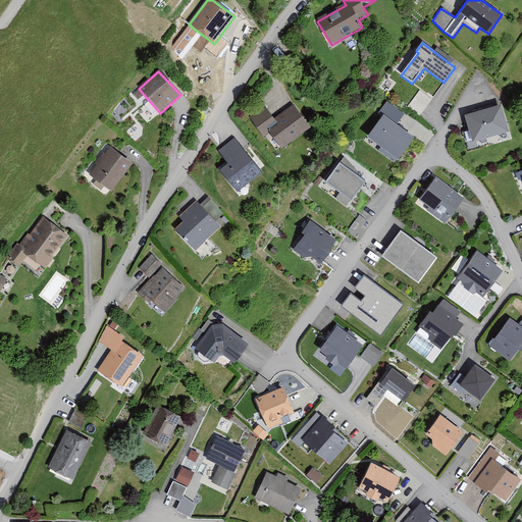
[(379,112),(383,115),(367,138),(397,160),(414,138),(396,124),(402,116),(385,104),(379,112)]
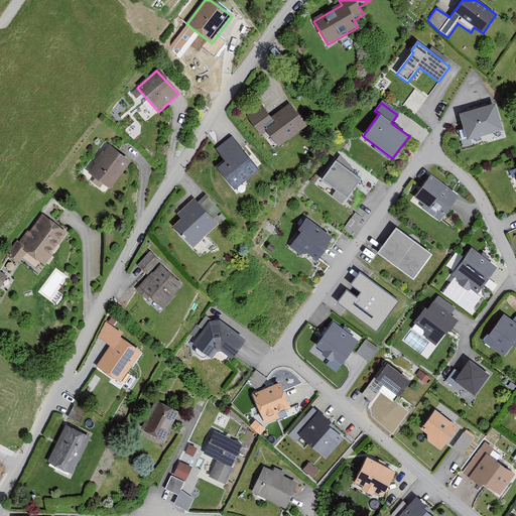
[(268,118),(260,107),(245,117),(259,137),(266,132),(277,147),(305,128),(288,104),(268,118)]
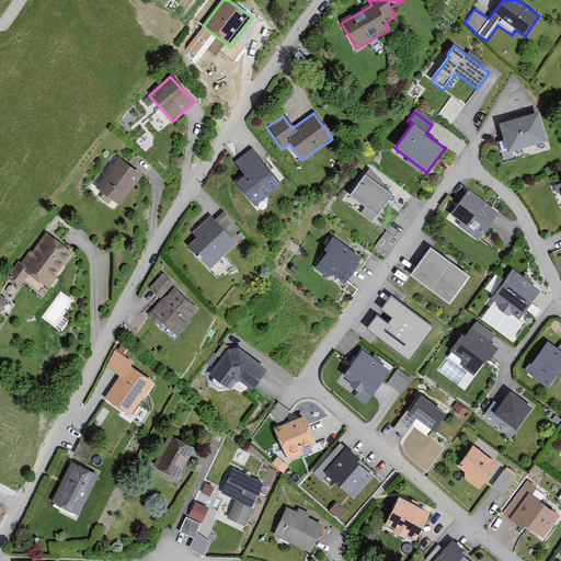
[(548,141),(539,113),(499,124),(507,153),(548,141)]
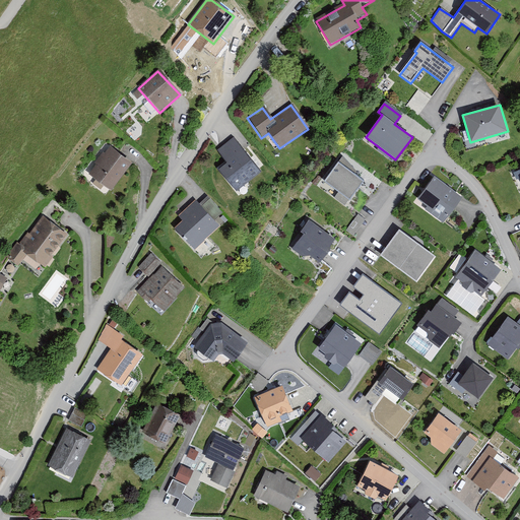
[(259,173),(233,139),(217,151),(226,164),(218,170),(236,191),(259,173)]
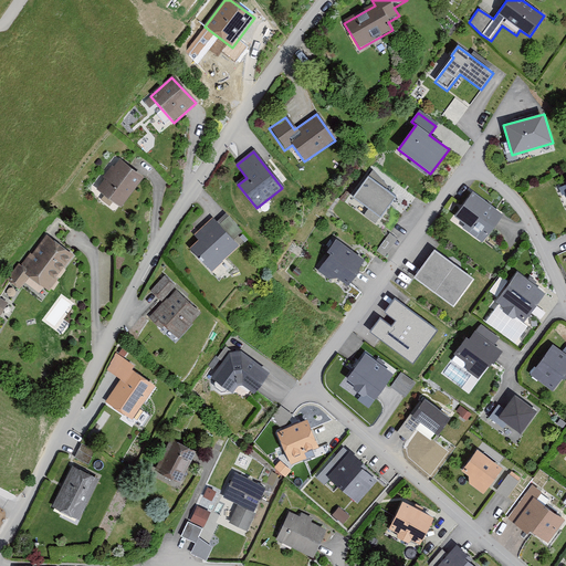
[(95,192),(121,210),(143,179),(117,161),(95,192)]
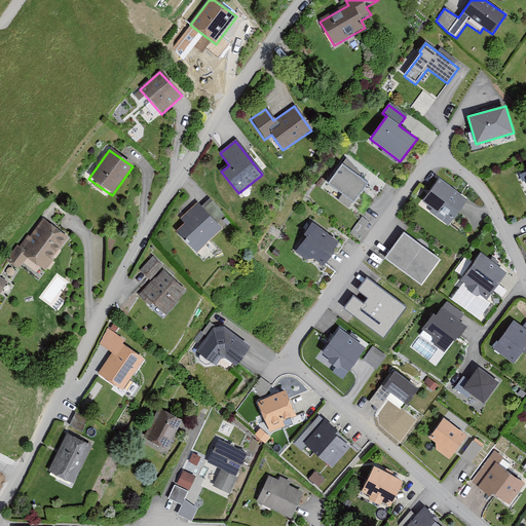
[(366,174),(345,159),(328,185),(341,194),(337,200),(348,209),(367,183),(362,180),(366,174)]
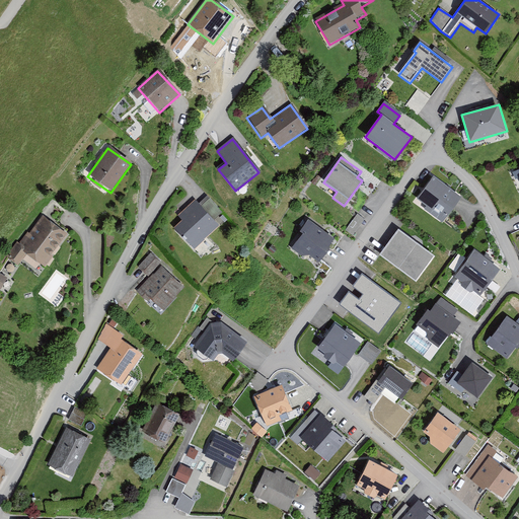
[(460,198),(432,177),(416,200),(427,208),(425,211),(442,223),(460,198)]
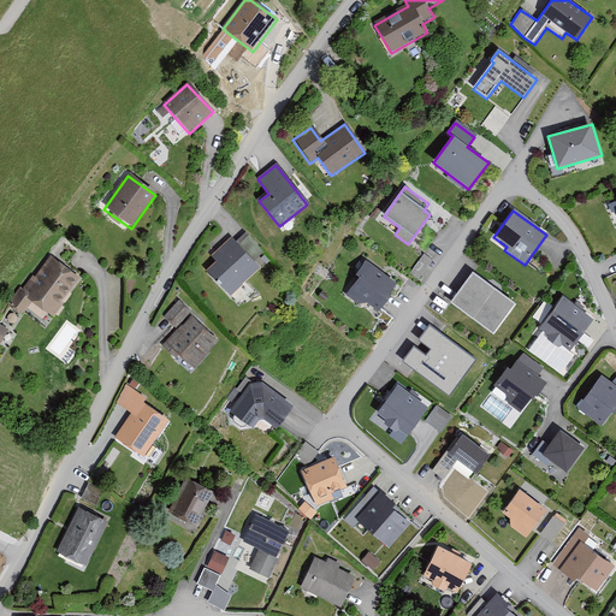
[(260,267),(232,238),(211,258),(217,264),(207,272),(230,295),(260,267)]
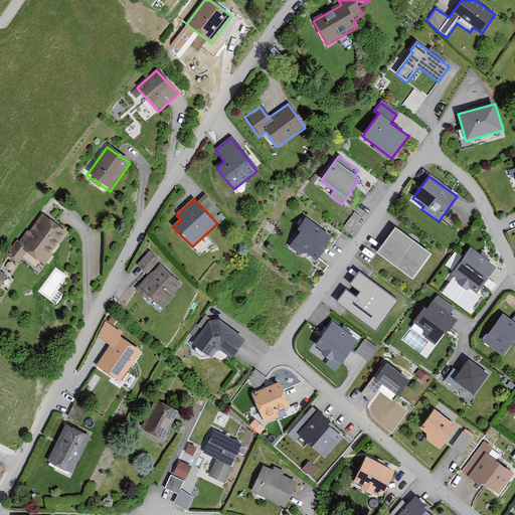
[(360,219),(354,214),(343,229),(349,233),(360,219)]
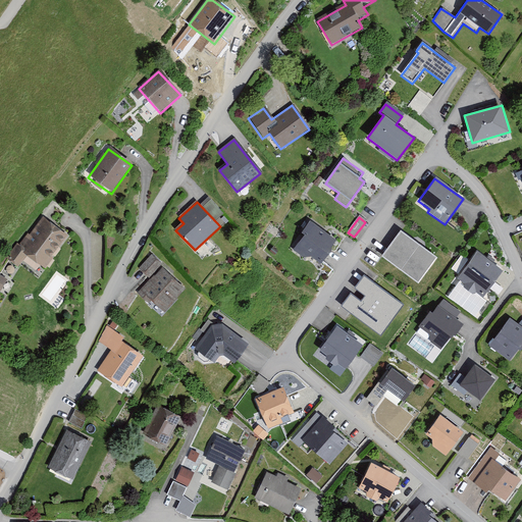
[(6,260),(17,269),(27,257),(44,270),(67,239),(44,220),(30,238),(28,236),(19,248),(16,246),(6,260)]
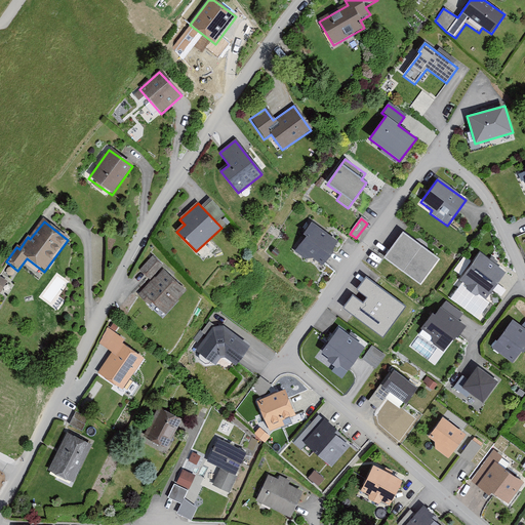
[(294,251),(306,259),(311,257),(321,266),(337,243),(311,225),(304,235),(306,237),(294,251)]
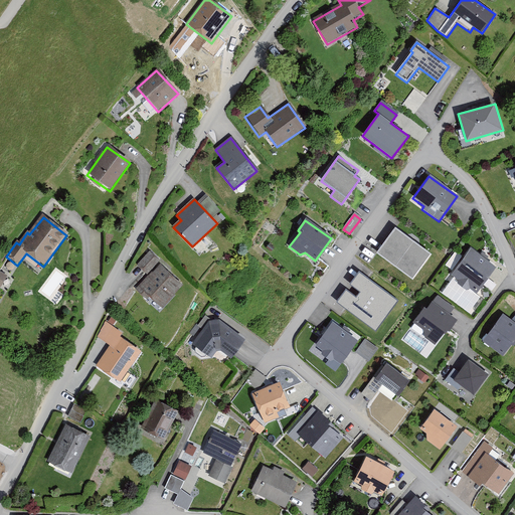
[(432,254),(395,228),(376,253),(412,281),(432,254)]
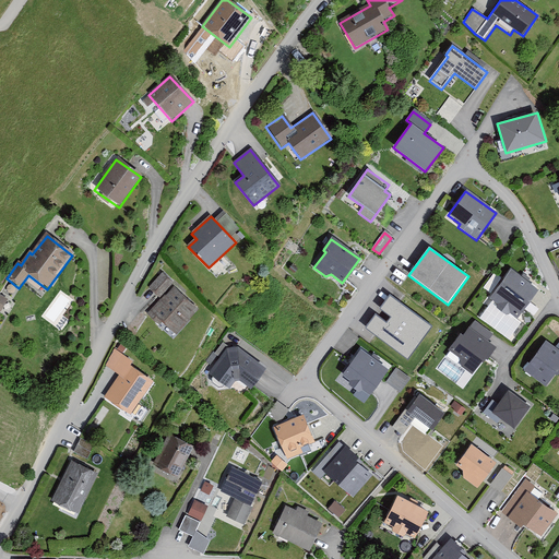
[(538,292),(510,272),(490,299),(500,307),(498,309),(508,316),(510,311),(520,318),(538,292)]
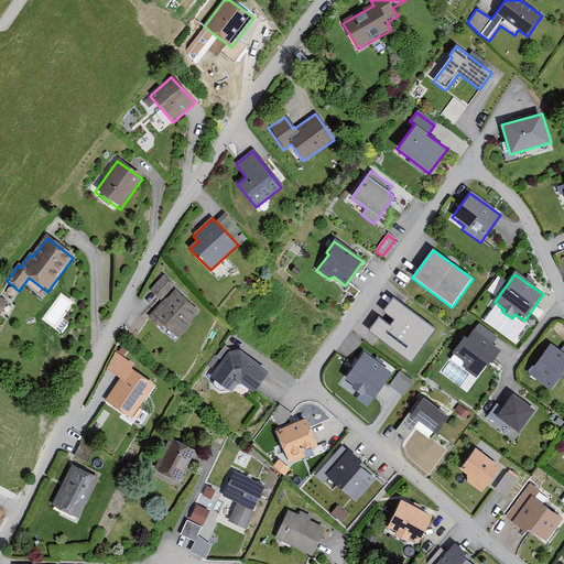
[(173,285),(163,277),(149,292),(159,301),(173,285)]
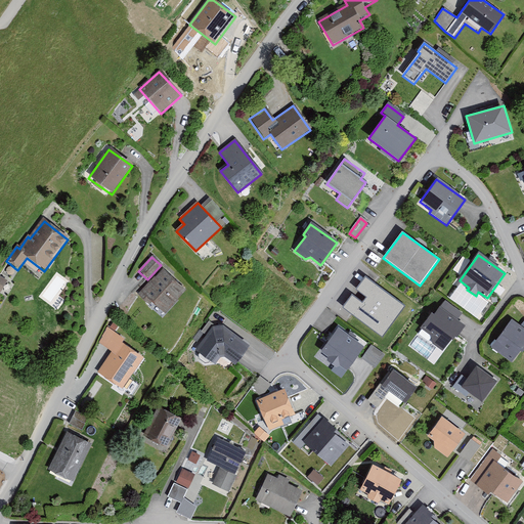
[(185,291),(162,269),(137,297),(149,308),(154,304),(165,314),(185,291)]
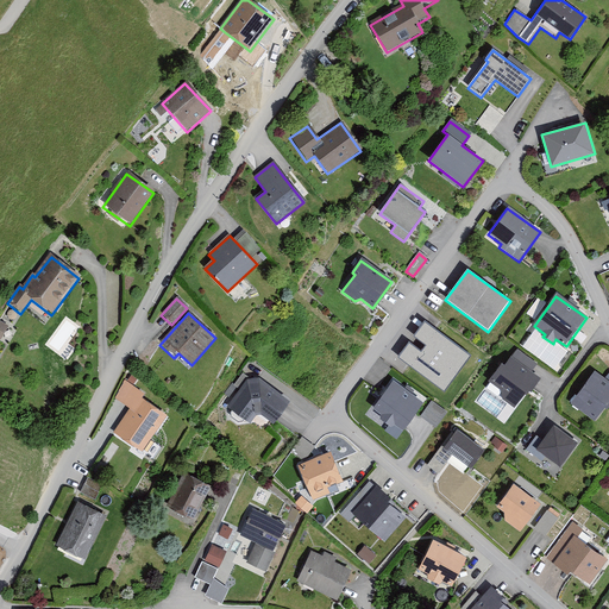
[(426,314),(400,353),(451,389),(478,350),(426,314)]
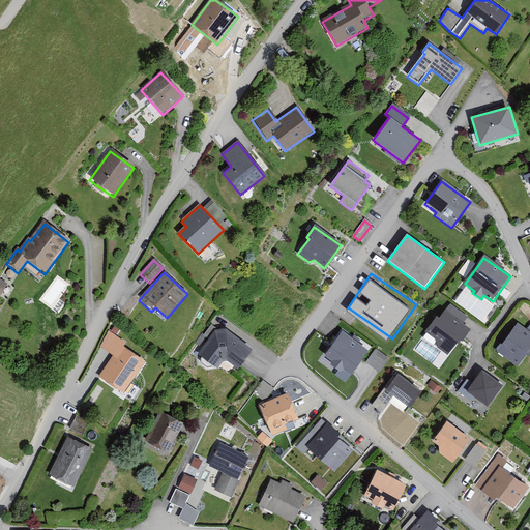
[(436,341),(438,348),(448,356),(459,341),(461,343),(469,330),(462,325),(467,319),(450,306),(446,313),(444,312),(439,319),(437,317),(425,333),(436,341)]
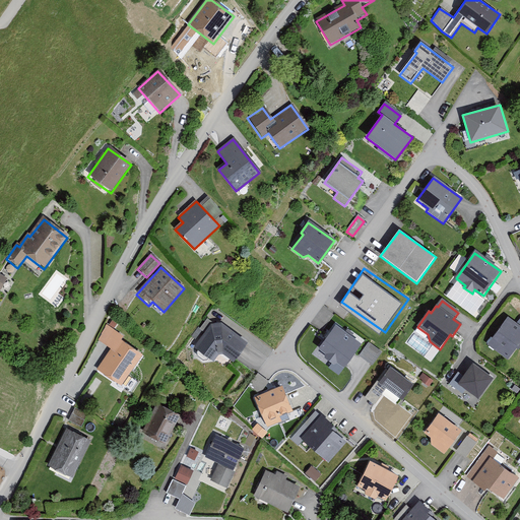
[(519,349),(519,326),(507,318),(486,346),(507,361),(515,349),(519,351),(519,349)]
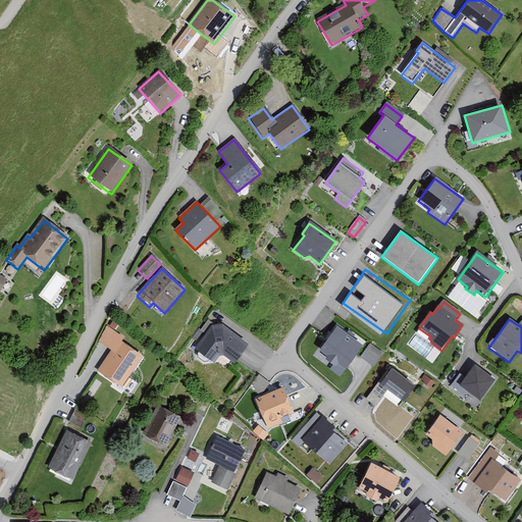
[(248,346),(221,325),(210,325),(194,348),(214,363),(221,354),(233,364),(248,346)]
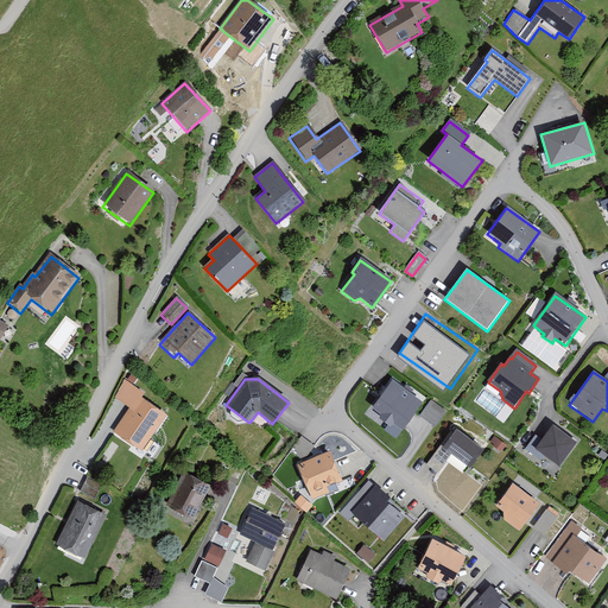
[(422,403),(391,381),(372,409),(381,415),(379,417),(391,426),(393,423),(403,430),(422,403)]
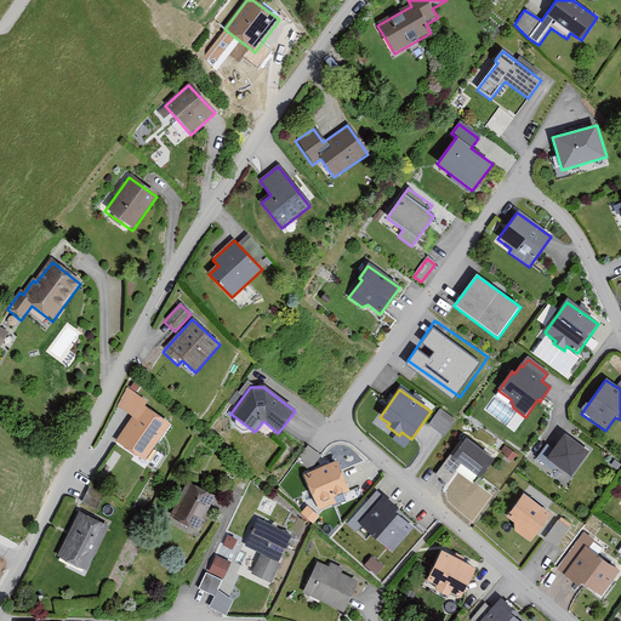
[(147,403),(127,391),(115,410),(131,420),(117,444),(148,462),(171,425),(144,409),(147,403)]
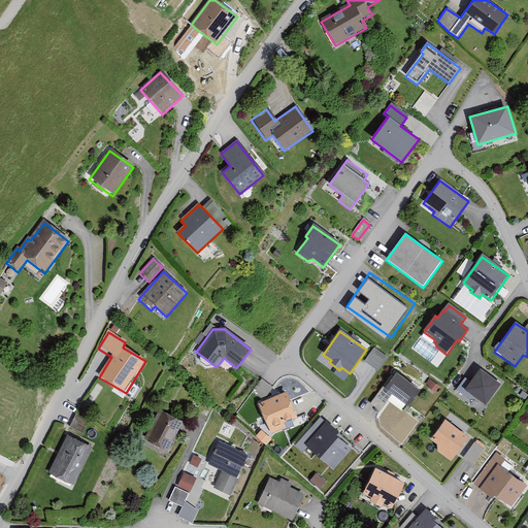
[(387,359),(373,349),(364,361),(377,371),(387,359)]
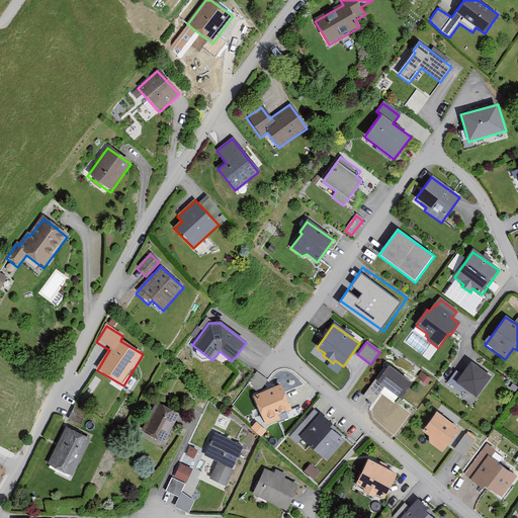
[(491,378),(470,363),(461,375),(456,371),(447,384),(460,395),(464,390),(476,399),(491,378)]
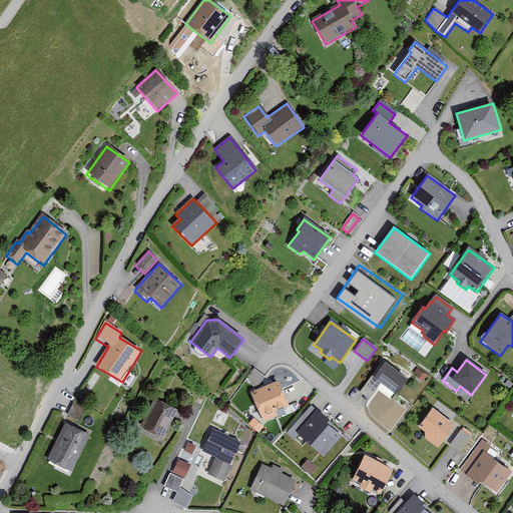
[(408,380),(383,362),(360,393),(370,400),(382,384),(397,396),(408,380)]
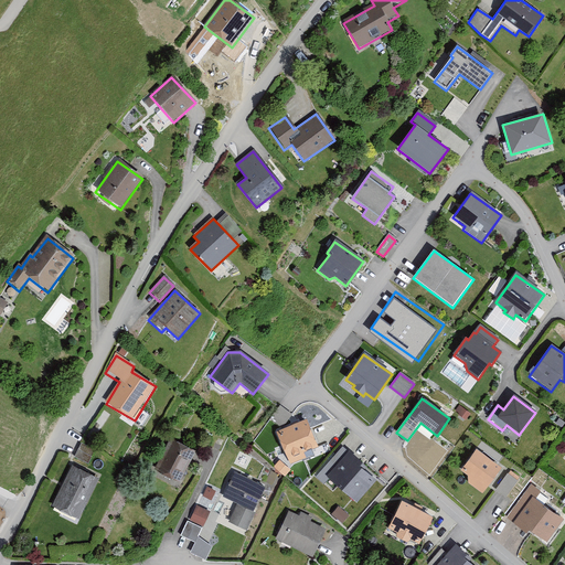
[(269,420),(281,429),(277,432),(290,465),(307,458),(304,451),(318,446),(306,419),(299,423),(279,407),(269,420)]
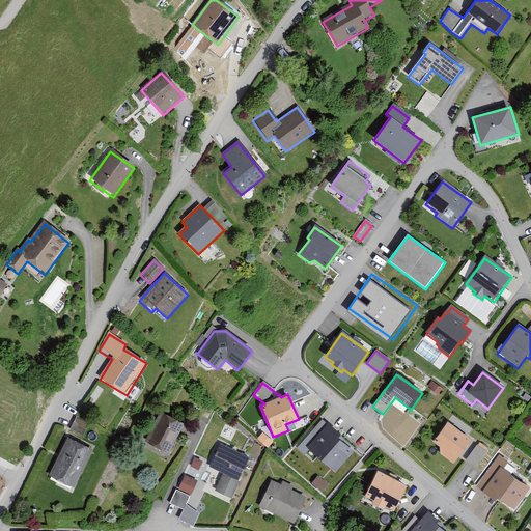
[(168,453),(183,423),(160,412),(145,442),(168,453)]
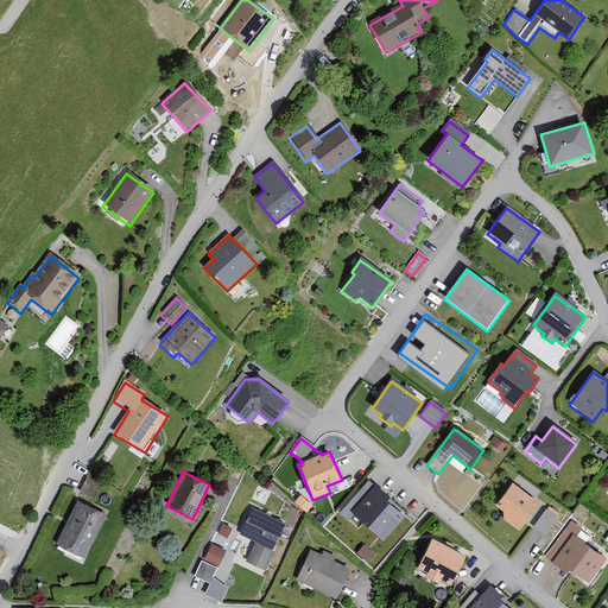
[(88,477),(81,493),(94,499),(101,483),(88,477)]
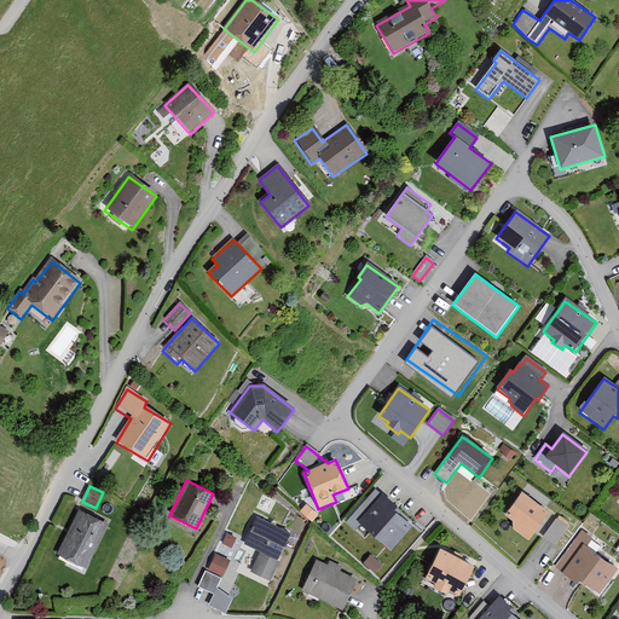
[(357,522),(389,549),(410,526),(395,514),(399,509),(374,489),(362,502),(369,508),(357,522)]
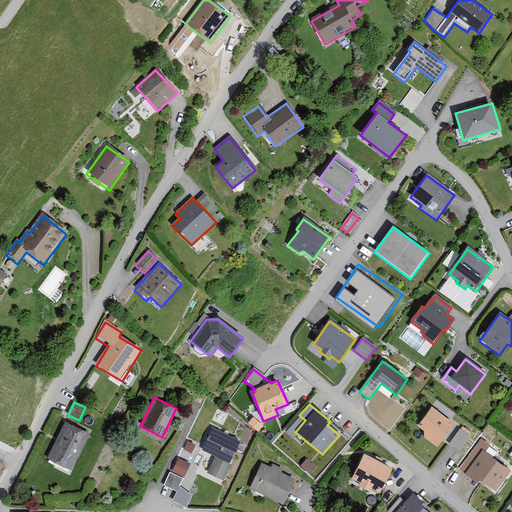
[(424,432),(425,440),(437,448),(454,425),(431,408),(417,427),(424,432)]
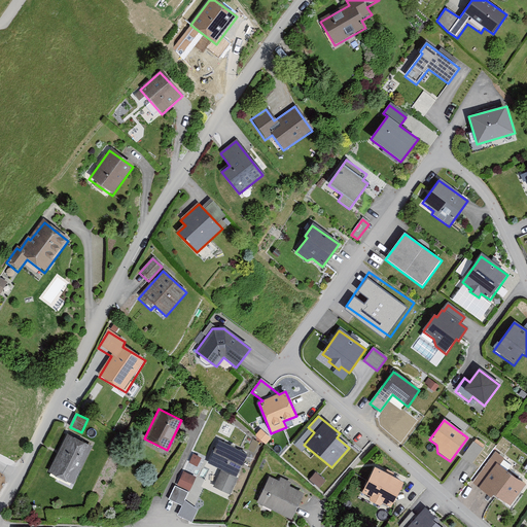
[(270,438),(260,431),(255,436),(265,445),(270,438)]
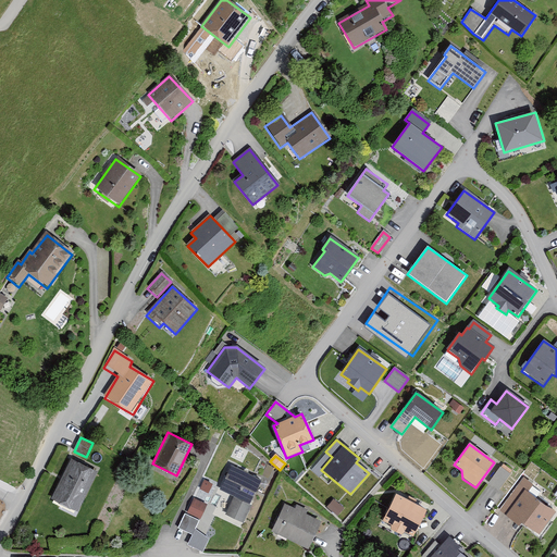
[(97,472),(70,459),(51,498),(77,511),(97,472)]
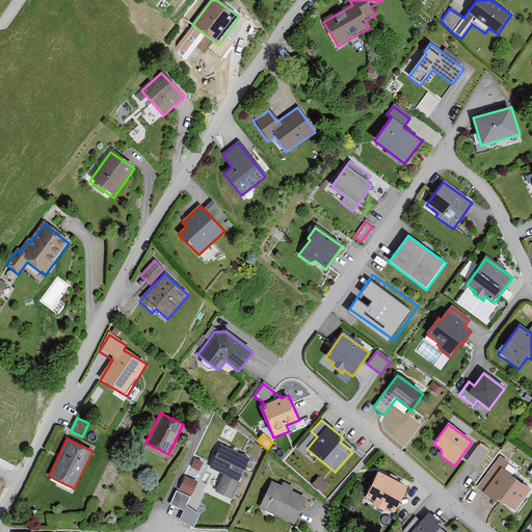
[(248,459),(220,446),(209,469),(223,476),(216,491),(232,500),(240,484),(237,483),(248,459)]
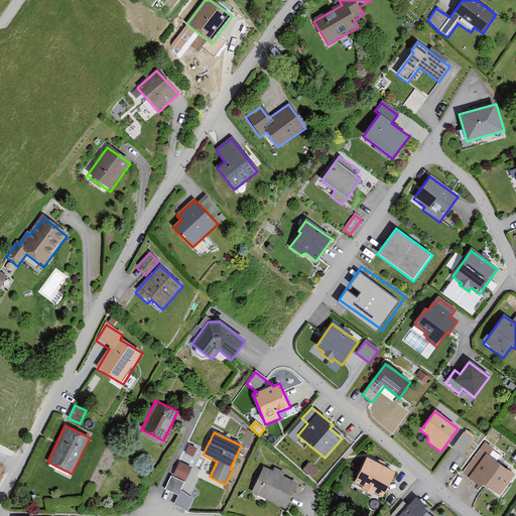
[(472,440),(463,434),(453,447),(462,454),(472,440)]
